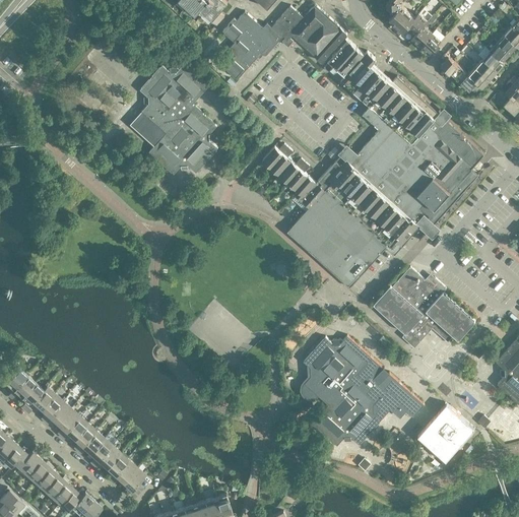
[(161,0),(160,1),(169,9),(172,6),(172,4),(168,0),(161,0)]
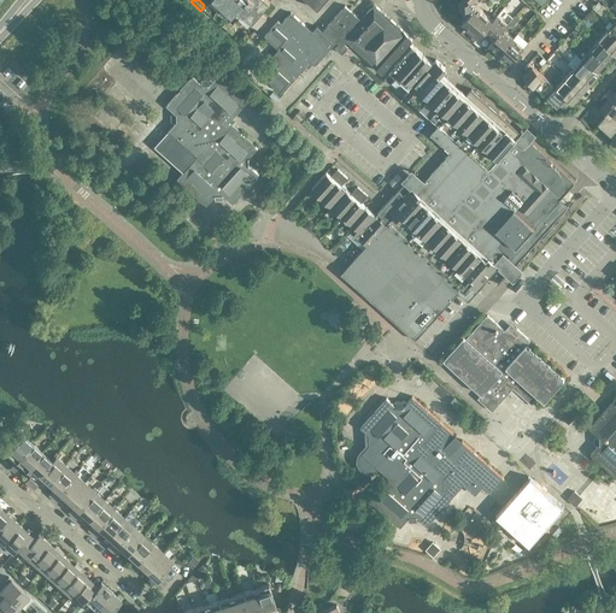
[(244,0),(211,0),(232,18),(235,13),(240,17),(238,19),(248,29),(251,27),(257,33),(265,22),(260,17),(269,7),(260,0),(246,0),(246,1),(244,0)]
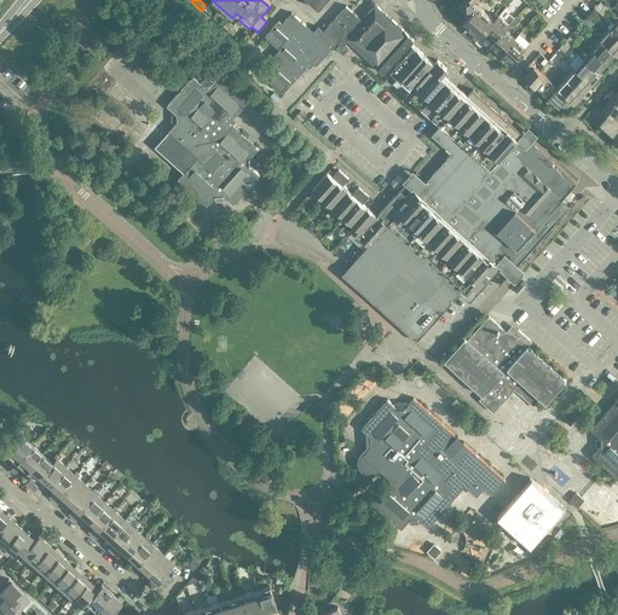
[(304,0),(318,12),(328,0),(304,0)]
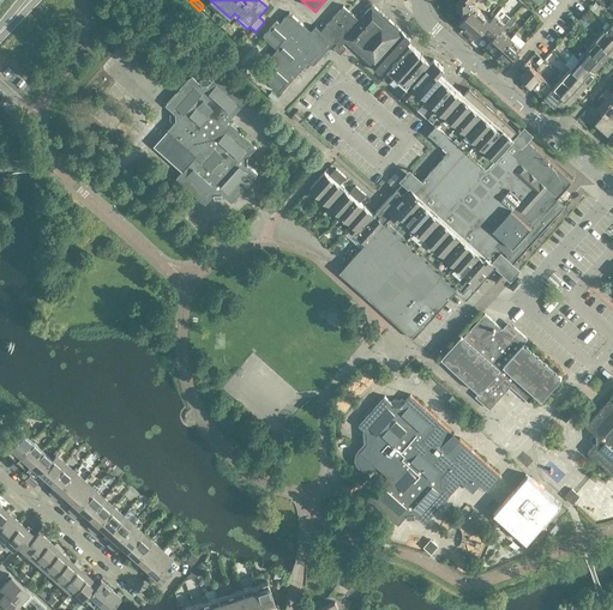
[(458,0),(460,5),(466,4),(466,11),(460,11),(461,18),(463,20),(458,25),(472,36),(467,42),(470,44),(479,35),(490,23),(473,8),(473,6),(478,0),(458,0)]
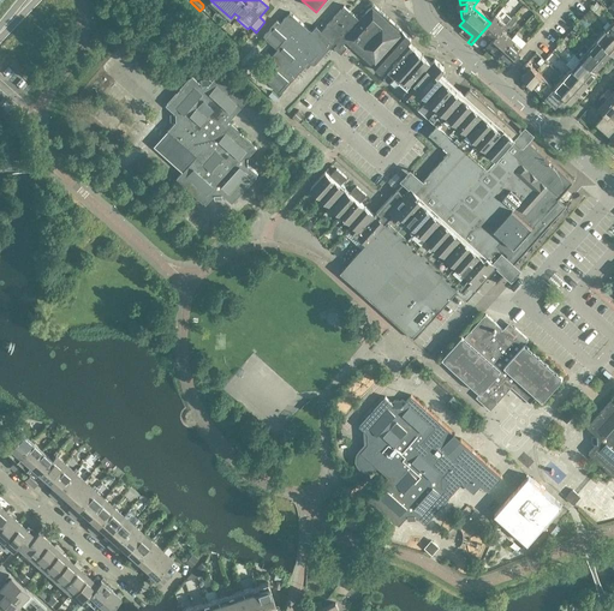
[(340,58),(349,48),(379,76),(381,76),(407,46),(410,42),(373,9),(358,23),(344,10),(321,35),(315,30),(310,35),(288,16),(279,27),(276,24),(263,40),(278,53),(269,61),(278,69),(266,83),(280,96),(308,65),(311,69),(313,69),(331,49),(340,58)]
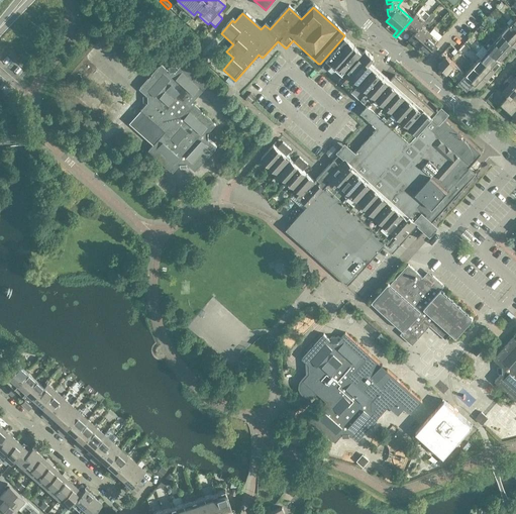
[(404,29),(412,36),(420,27),(424,23),(415,15),(412,19),(403,29),(404,29)]
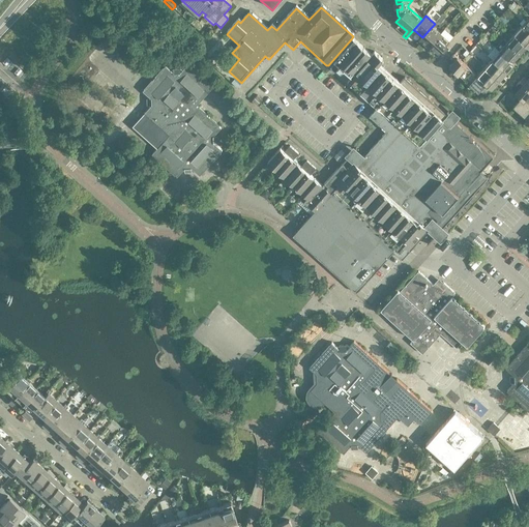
[(193,22),(189,25),(199,33),(202,29),(202,27),(195,22),(193,22)]
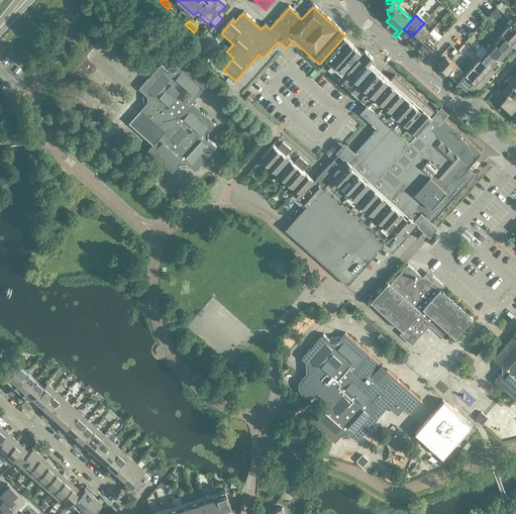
[(412,36),(408,40),(417,48),(429,35),(420,27),(412,36)]
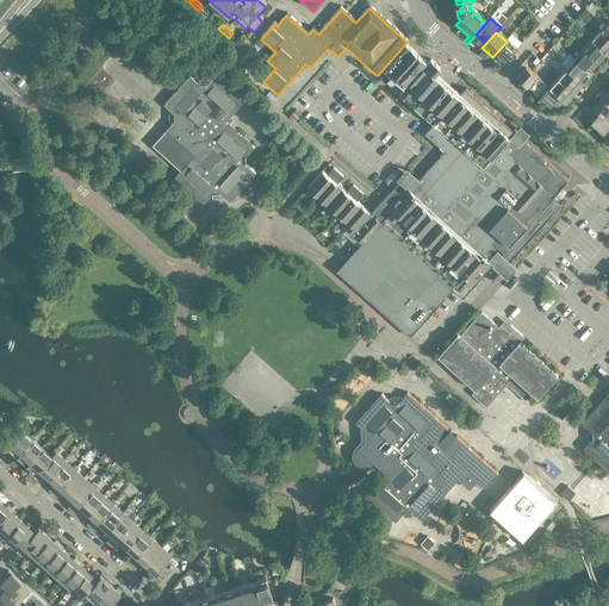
[(608,56),(608,41),(600,32),(591,42),(606,55),(606,56),(608,57),(608,56)]
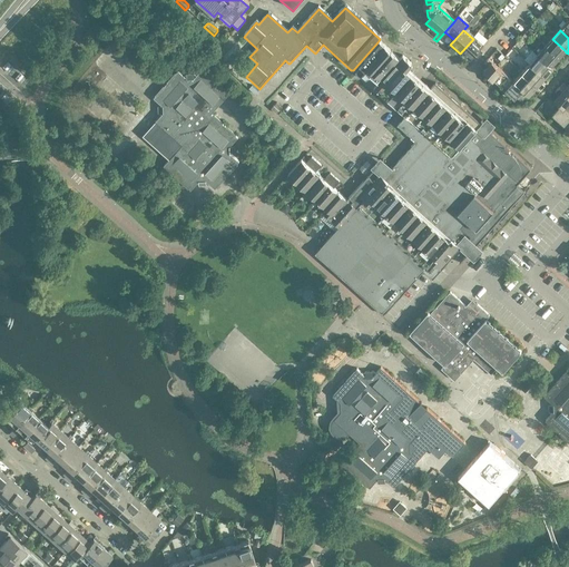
[(96,36),(107,45),(110,40),(100,31),(96,36)]
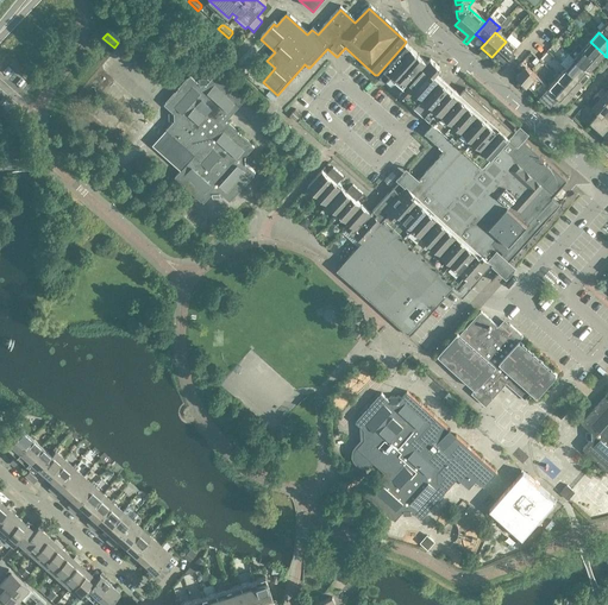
[(506,42),(491,57),(502,67),(506,62),(509,64),(515,58),(512,56),(515,51),(506,42)]
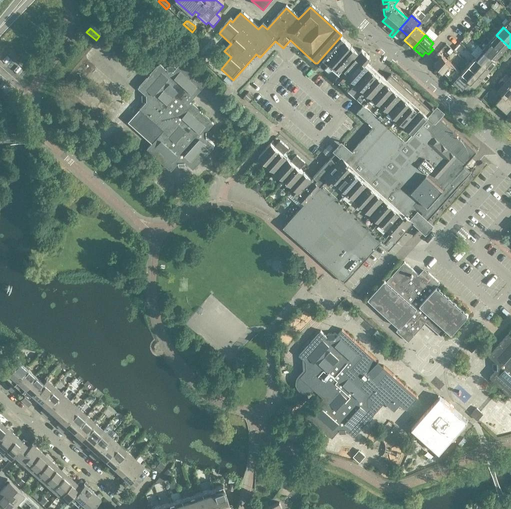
[(508,46),(496,35),(489,43),(501,54),(508,47),(508,46)]
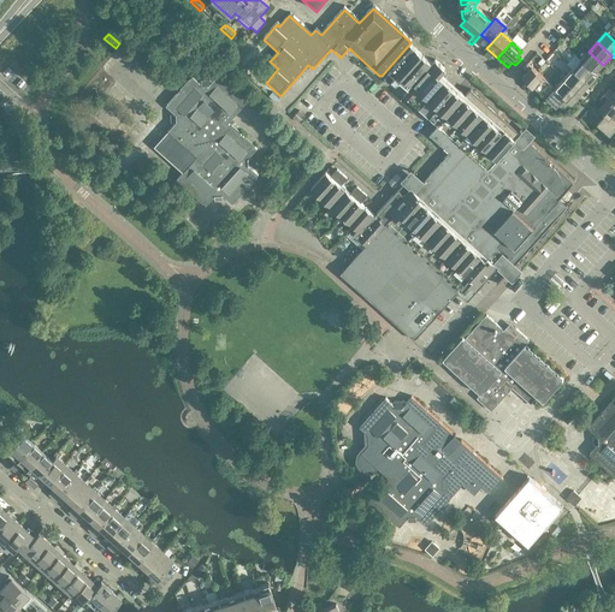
[(431,66),(408,46),(385,72),(389,76),(384,81),(395,89),(398,84),(408,93),(431,66)]
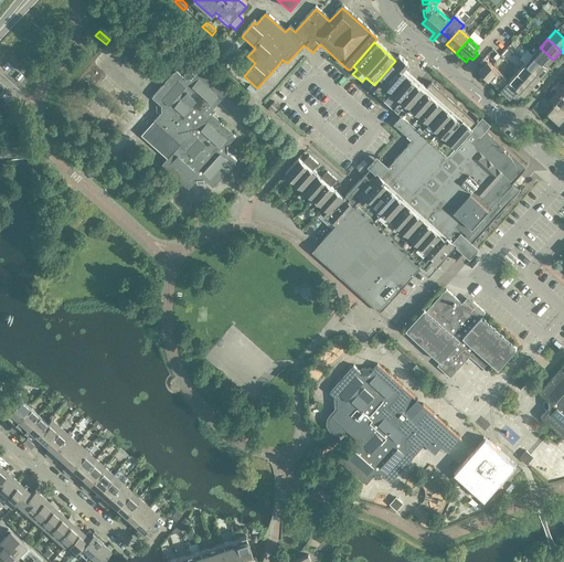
[(553,60),(540,48),(536,45),(529,54),(532,56),(545,69),(553,60)]
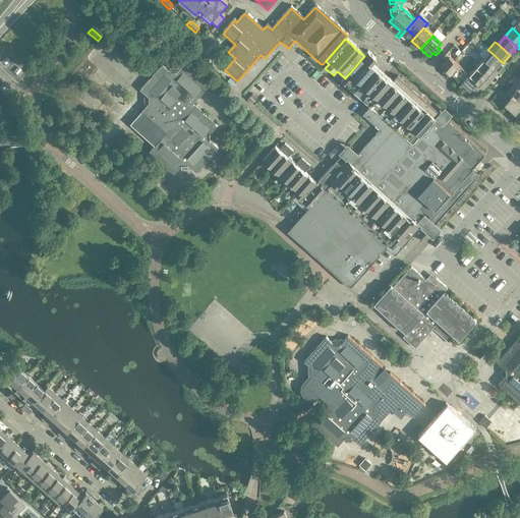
[(503,63),(490,52),(482,60),(498,73),(505,64),(503,63)]
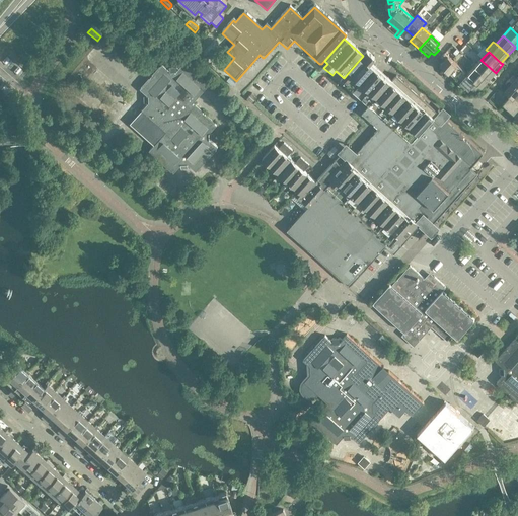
[(363,56),(344,78),(340,82),(348,89),(371,65),(374,61),(366,53),(363,56)]
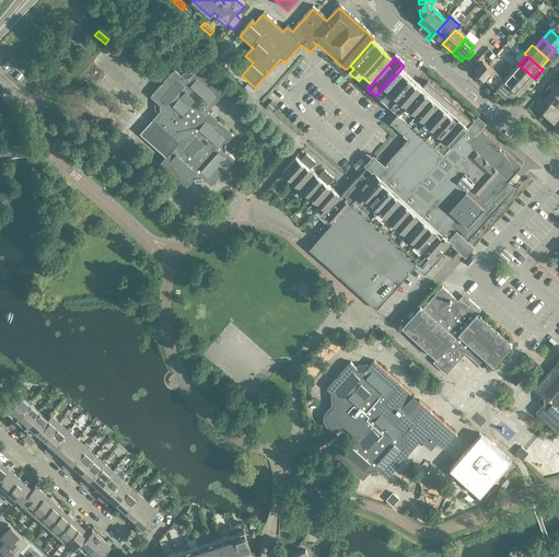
[(479,60),(475,65),(478,68),(474,72),(489,86),(498,78),(479,60)]
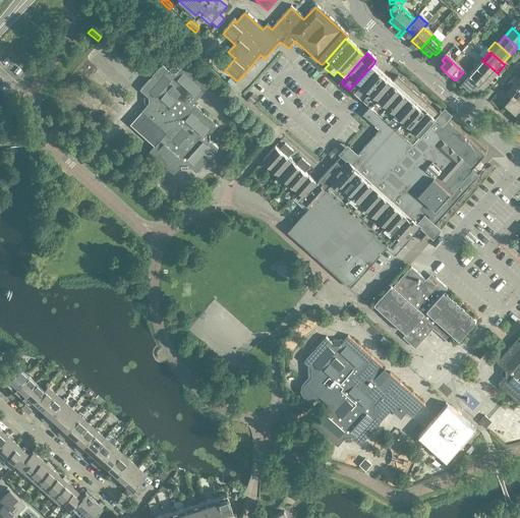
[(498,73),(482,60),(475,68),(494,84),(497,80),(494,77),(498,73)]
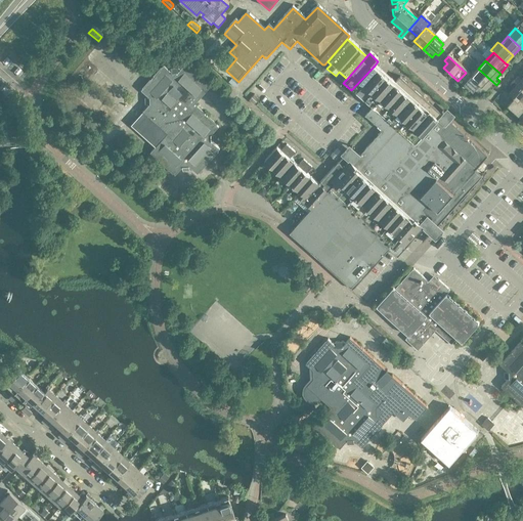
[(384,74),(375,66),(351,90),(361,99),(372,109),(395,83),(384,74)]
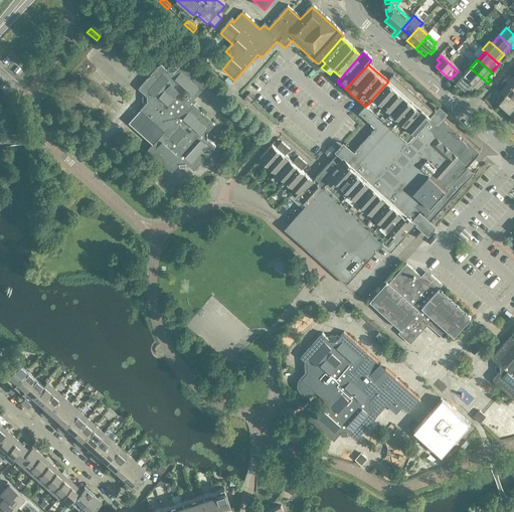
[(214,127),(192,107),(190,106),(206,88),(182,65),(177,70),(175,68),(168,69),(166,71),(160,66),(138,92),(145,98),(142,98),(142,105),(146,105),(146,106),(140,113),(163,134),(147,152),(172,174),(178,167),(179,170),(185,170),(185,167),(186,167),(193,173),(215,149),(208,142),(208,141),(211,141),(211,134),(208,135),(208,134),(214,127)]
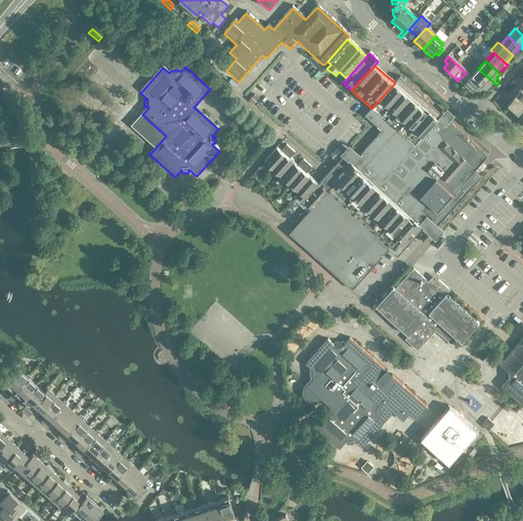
[(496,85),(478,69),(471,77),(483,89),(485,90),(489,86),(492,89),(496,85)]
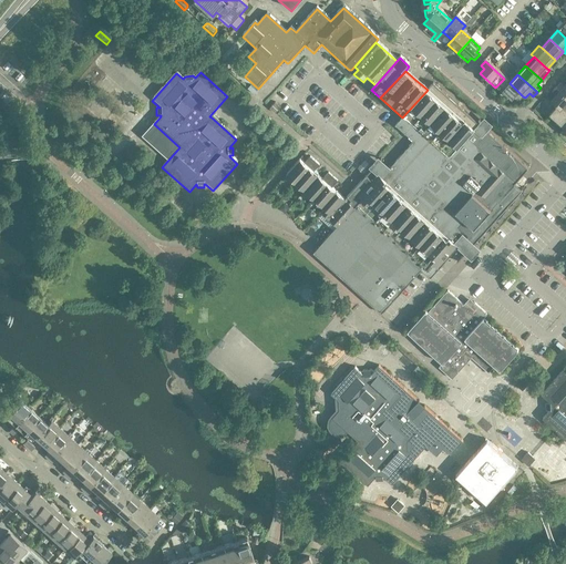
[(504,79),(495,88),(511,102),(515,96),(520,100),(523,96),(510,83),(504,79)]
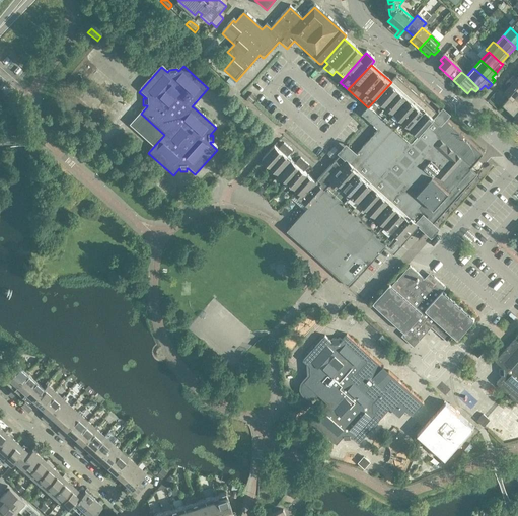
[(517,77),(515,81),(512,78),(508,82),(517,90),(517,77)]
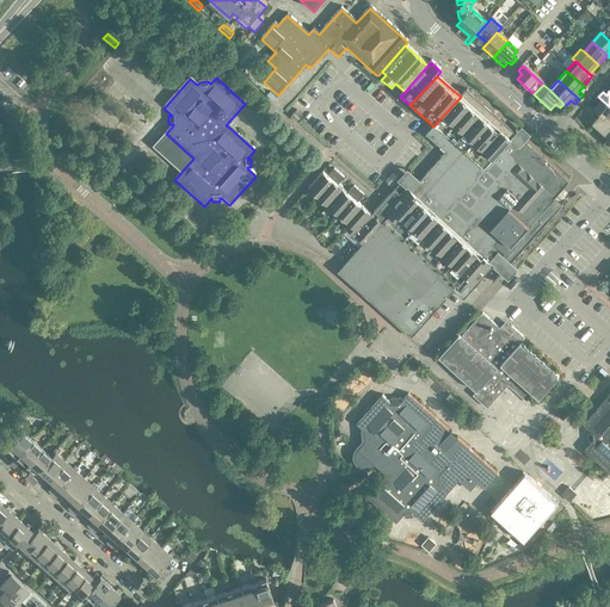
[(362,246),(337,274),(411,340),(453,292),(462,301),(492,268),(500,274),(509,283),(517,273),(510,266),(515,260),(562,206),(554,199),(568,184),(523,143),(530,137),(525,132),(521,129),(516,136),(466,92),(461,97),(433,127),(425,137),(445,154),(427,173),(419,183),(410,173),(382,204),(352,237),(362,246)]
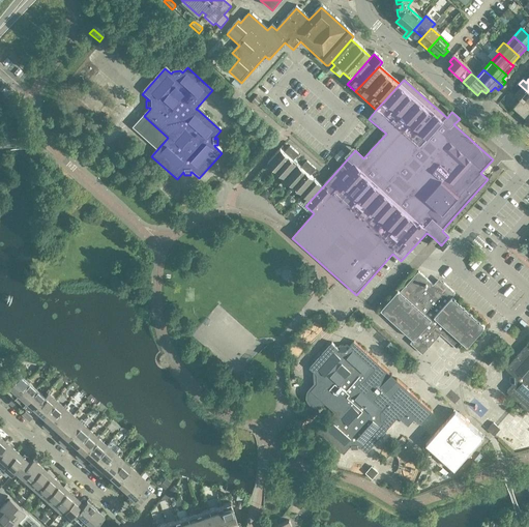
[(528,92),(519,84),(516,88),(519,91),(515,95),(517,97),(528,108),(528,92)]
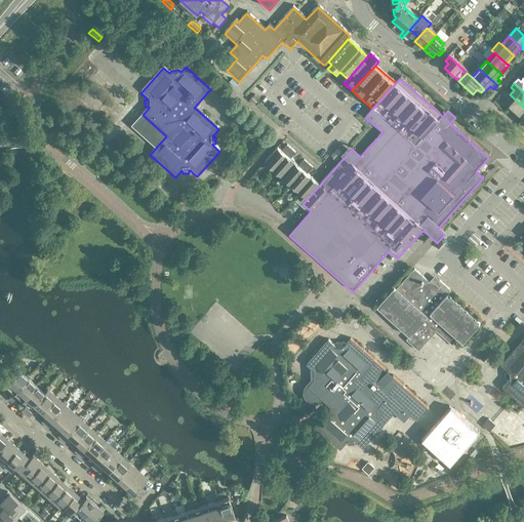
[(523,107),(512,96),(509,101),(512,104),(508,108),(522,121),(523,118),(523,107)]
